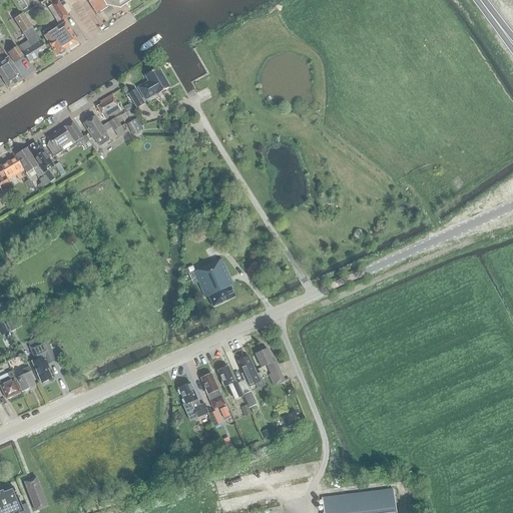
[(62,21),(69,17),(58,0),(50,5),(51,5),(47,8),(59,26),(52,31),(50,27),(42,32),(44,36),(56,56),(58,54),(60,55),(63,53),(64,51),(77,42),(63,21),(62,21)]
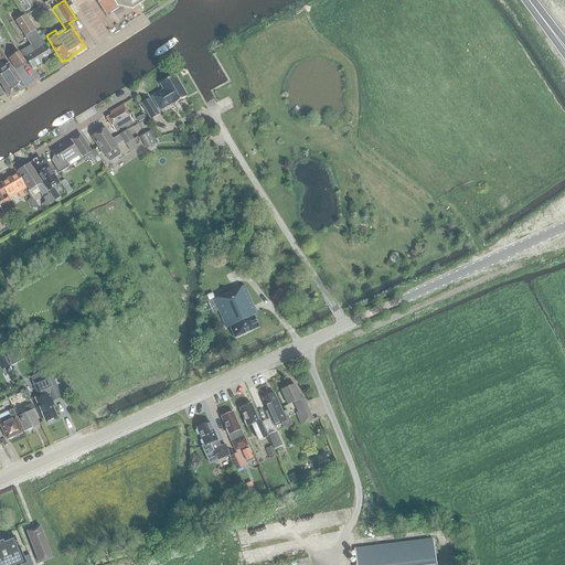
[(95,0),(106,17),(123,6),(118,0),(95,0)]
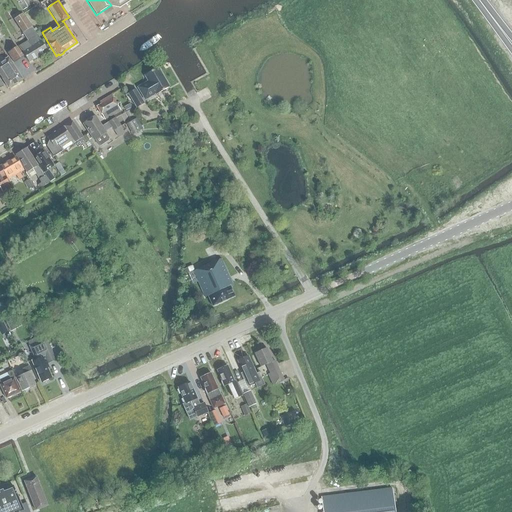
[(23,13),(13,20),(23,34),(26,32),(32,28),(32,27),(23,13)]
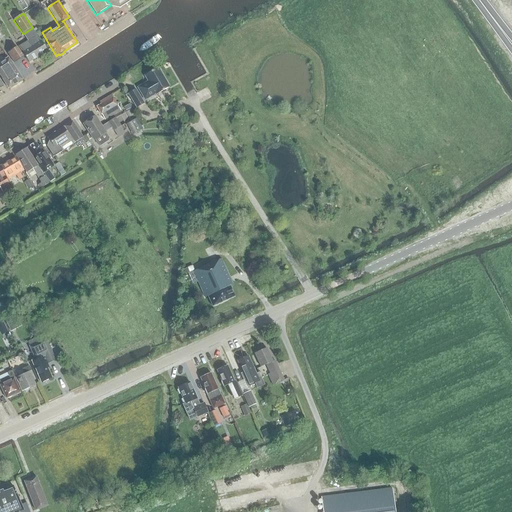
[(27,41),(18,46),(29,63),(48,51),(32,27),(32,28),(26,32),(23,34),(27,41)]
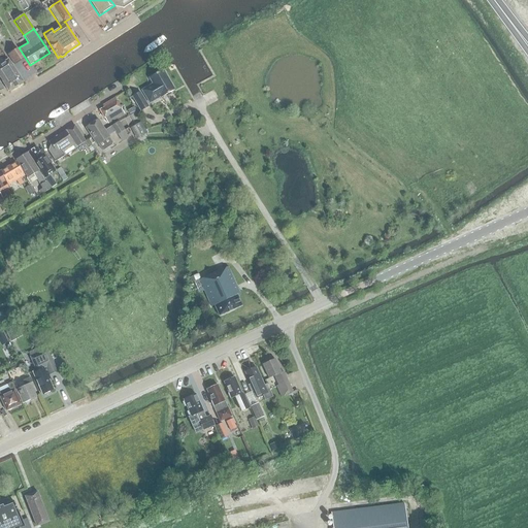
[(8,55),(14,65),(24,59),(18,48),(8,55)]
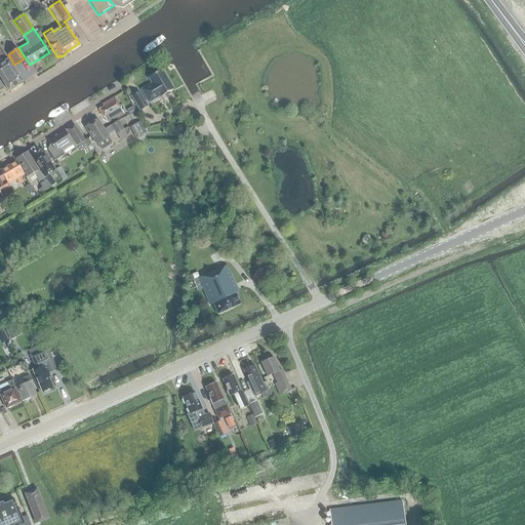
[(8,91),(23,82),(8,59),(0,64),(0,77),(3,81),(2,82),(8,91)]
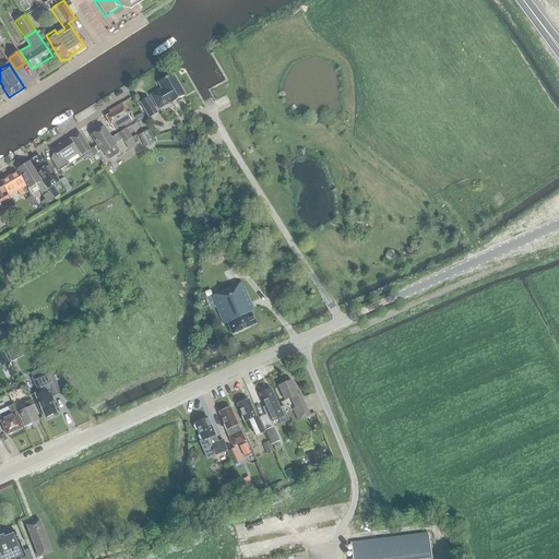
[(170,104),(185,95),(171,74),(157,82),(162,90),(151,96),(158,109),(169,103),(170,104)]
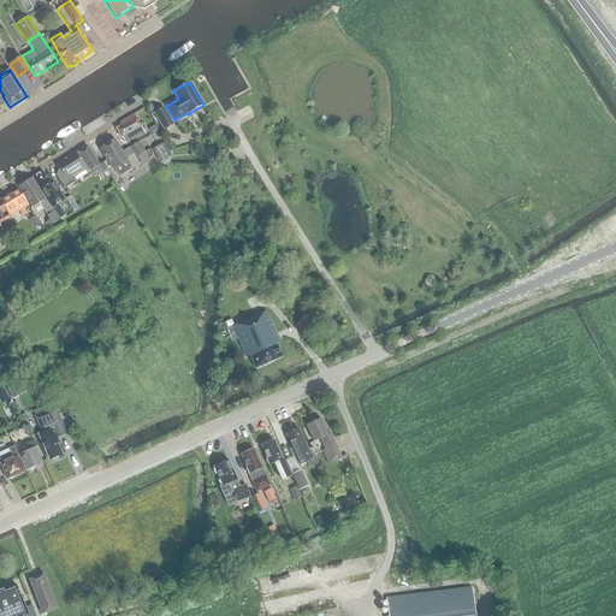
[(165,130),(173,125),(163,107),(154,112),(165,130)]
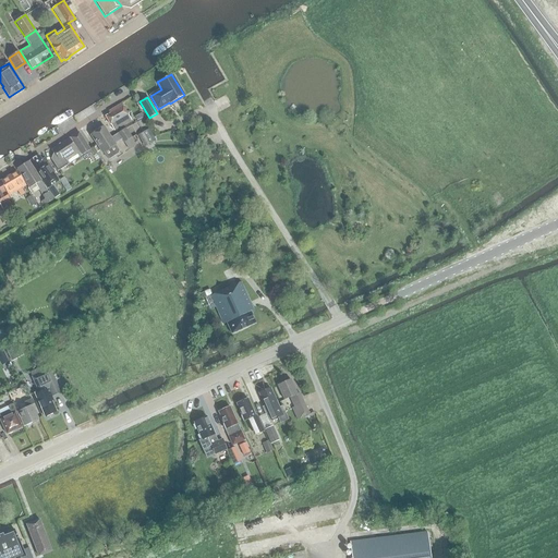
[(114,131),(132,120),(121,104),(108,111),(110,114),(106,117),(110,125),(111,124),(114,131)]
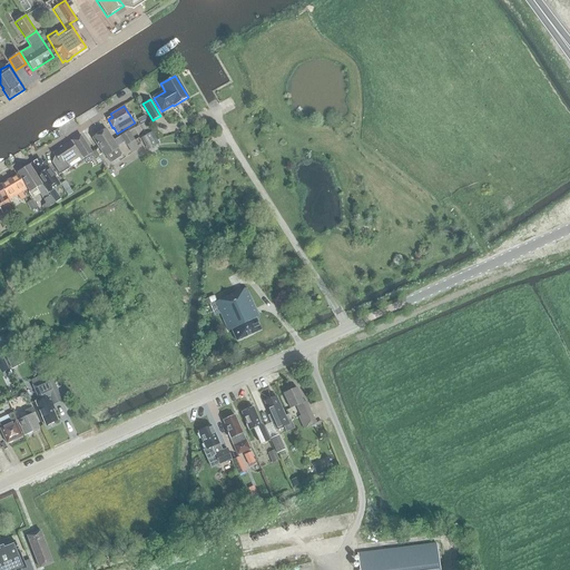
[(112,141),(106,129),(92,138),(105,157),(106,156),(109,161),(111,161),(120,156),(120,154),(117,149),(118,148),(117,147),(124,143),(126,146),(134,140),(128,131),(112,141)]
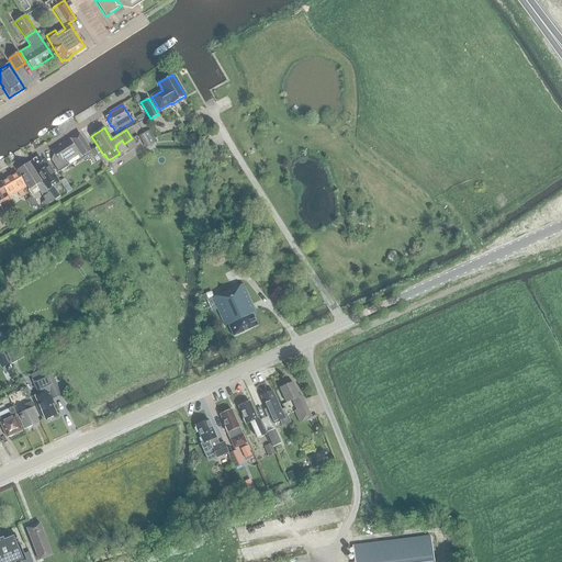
[(145,148),(157,142),(150,130),(138,136),(145,148)]
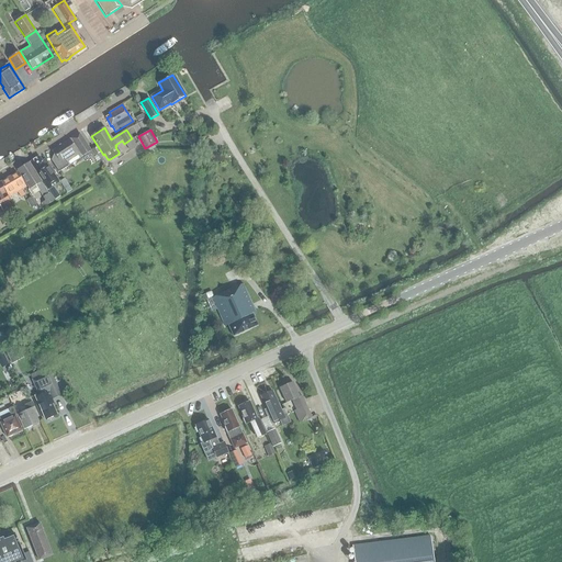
[(80,134),(77,136),(69,139),(52,152),(56,157),(52,160),(59,171),(81,157),(80,156),(87,153),(91,150),(80,134)]
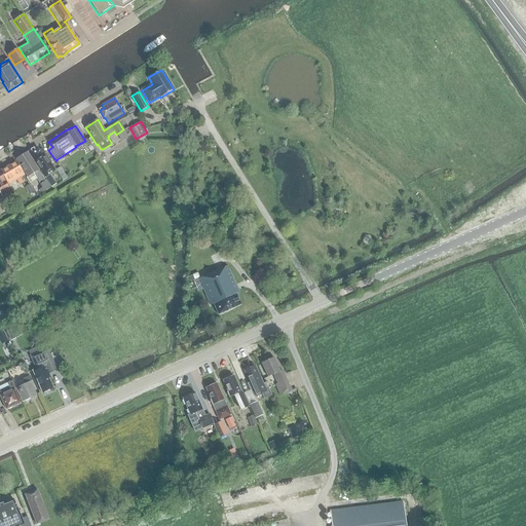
[(42,155),(36,147),(28,152),(45,178),(49,175),(55,171),(44,153),(42,155)]
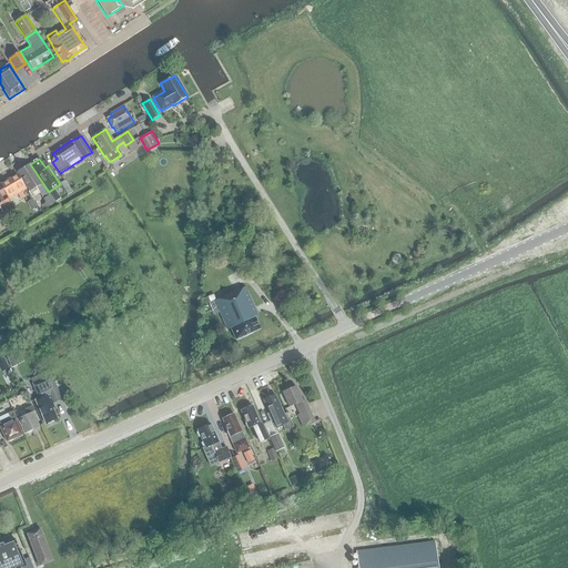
[(49,195),(42,185),(29,164),(18,172),(29,191),(28,192),(32,199),(40,194),(43,199),(46,203),(42,204),(46,209),(56,203),(50,194),(49,195)]
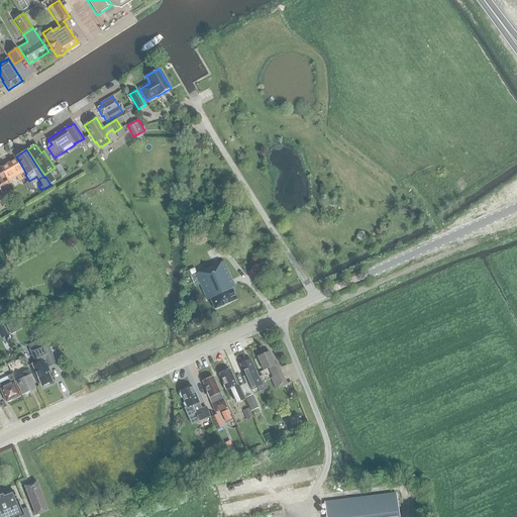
[(0,167),(0,168),(5,178),(8,182),(16,177),(19,182),(22,180),(20,175),(24,173),(15,159),(0,167)]
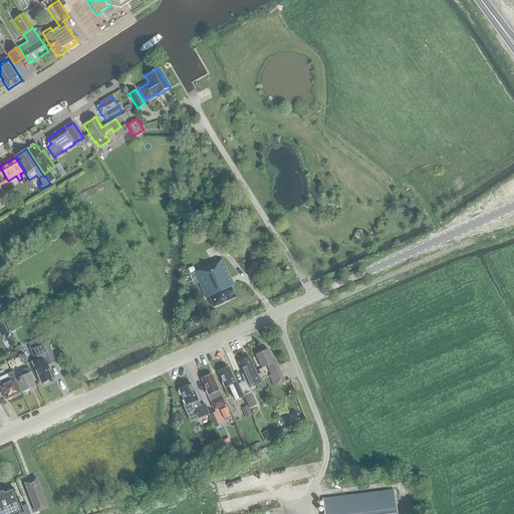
[(5,177),(0,167),(0,190),(2,193),(6,191),(3,187),(8,184),(5,177)]
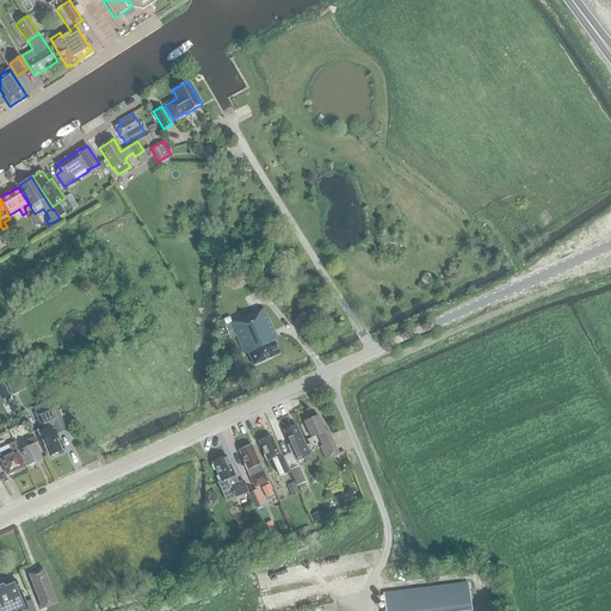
[(60,217),(65,214),(57,203),(53,207),(60,217)]
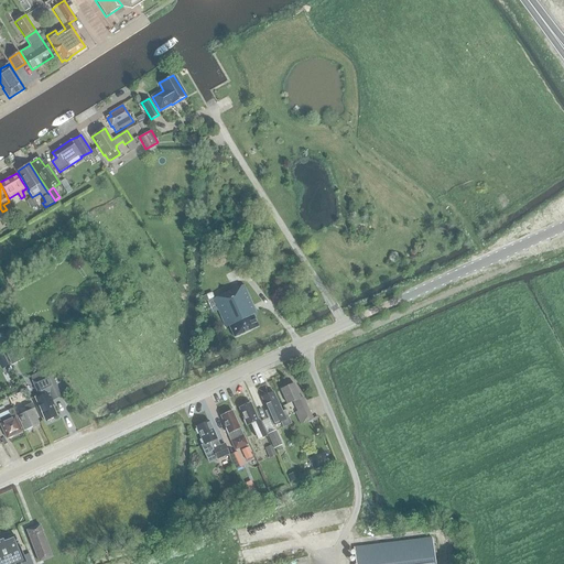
[(36,206),(32,197),(25,201),(31,209),(36,206)]
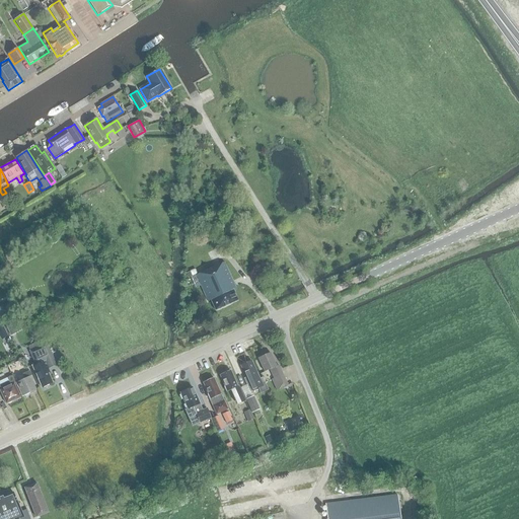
[(215,311),(237,301),(233,291),(235,290),(223,264),(197,277),(196,275),(191,277),(196,288),(201,285),(209,302),(210,301),(215,311)]
